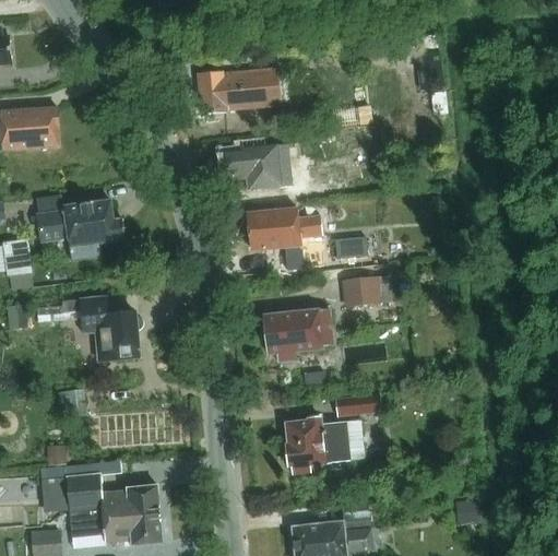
[(0,61),(11,61),(9,36),(0,37),(0,61)]
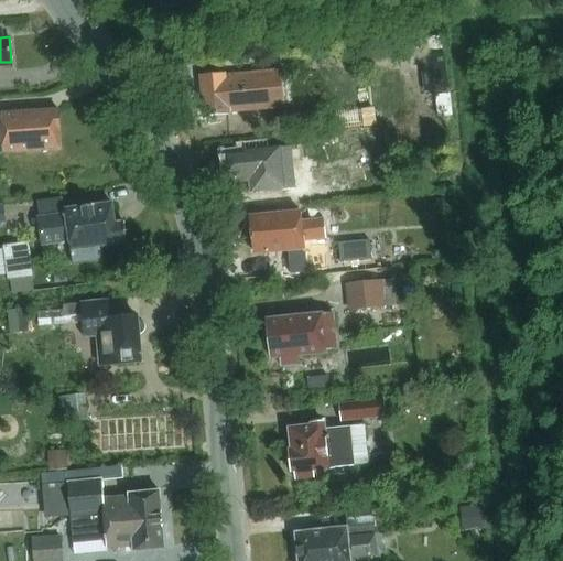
[(228,110),(284,105),(280,68),(225,74),(225,71),(199,74),(203,115),(228,112),(228,110)]
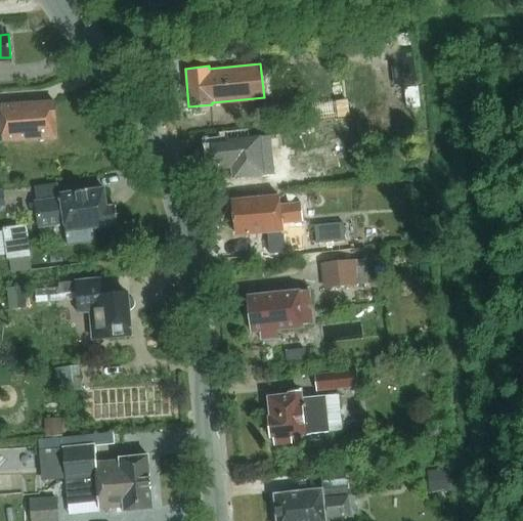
[(2,140),(55,136),(54,121),(55,121),(53,99),(0,103),(0,116),(2,140)]
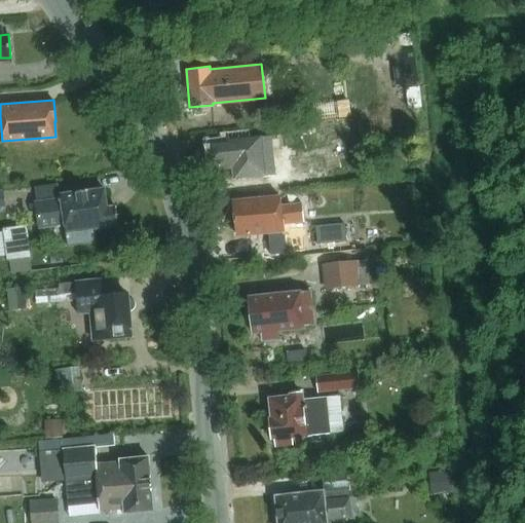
[(233,178),(280,174),(279,164),(273,165),(270,135),(229,139),(230,145),(213,147),(215,160),(222,160),(223,167),(232,166),(233,178)]
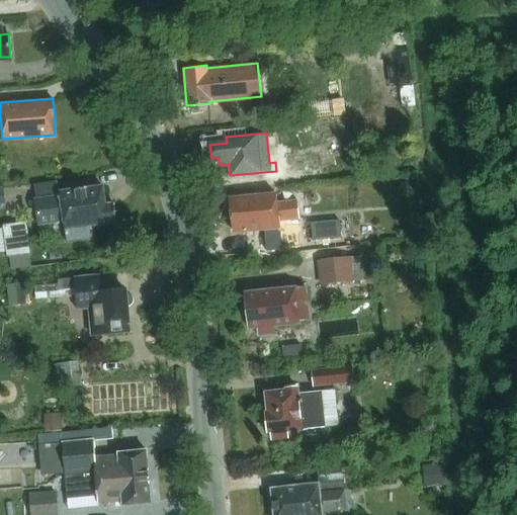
[(79,227),(115,222),(113,202),(104,203),(102,185),(59,191),(59,194),(34,198),(37,224),(63,220),(66,241),(80,239),(79,227)]
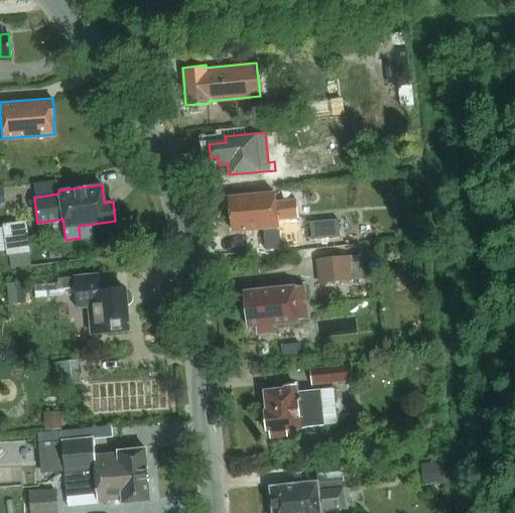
[(277,218),(297,216),(295,199),(275,201),(274,191),(229,196),(233,231),(263,227),(278,226),(277,218)]
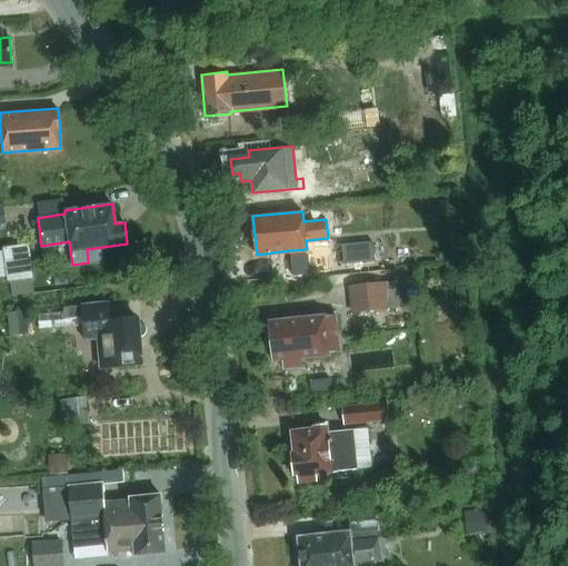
[(7,281),(33,277),(28,241),(2,246),(7,281)]
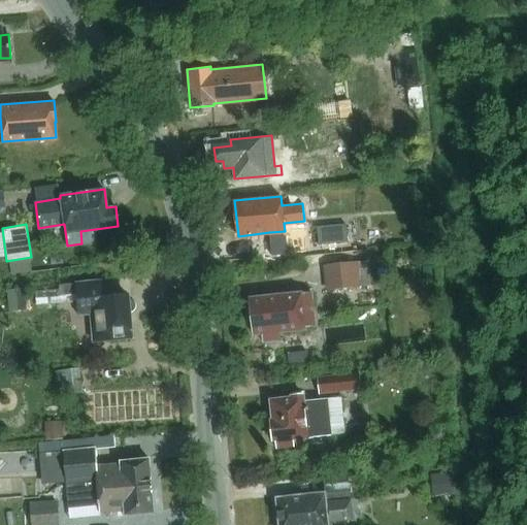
[(343,224),(315,227),(317,244),(346,242),(343,224)]
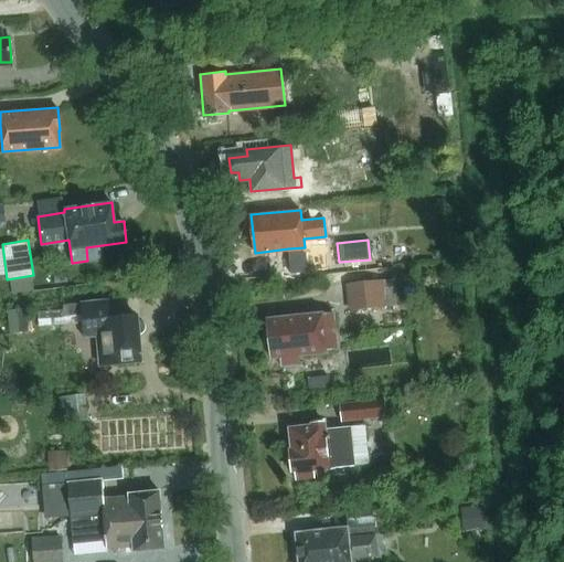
[(307,269),(305,247),(288,248),(290,272),(307,269)]
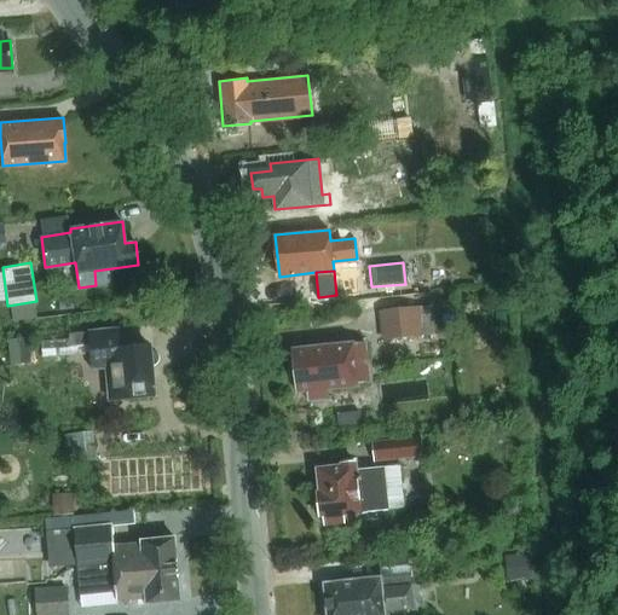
[(419,305),(379,309),(382,340),(422,335),(419,305)]
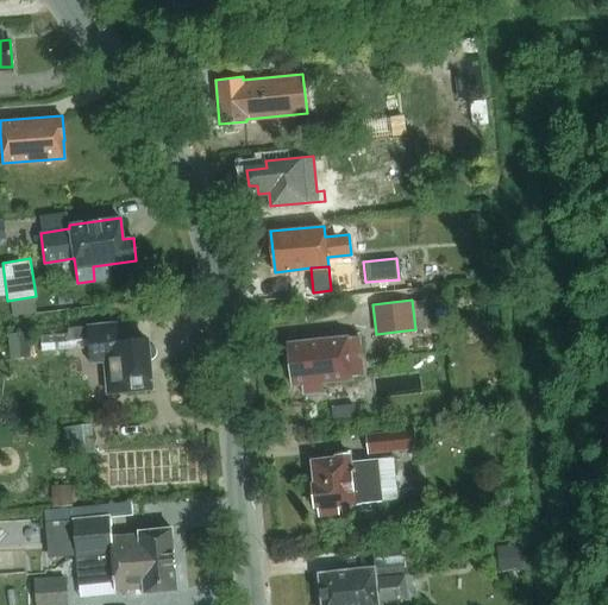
[(149,342),(146,342),(146,339),(117,341),(116,323),(67,327),(68,340),(87,338),(89,361),(104,359),(105,371),(107,371),(108,390),(151,385),(149,359),(150,359),(151,358),(152,357),(154,355),(155,354),(155,353),(155,351),(155,350),(155,348),(155,347),(154,346),(152,345),(151,344),(149,342)]
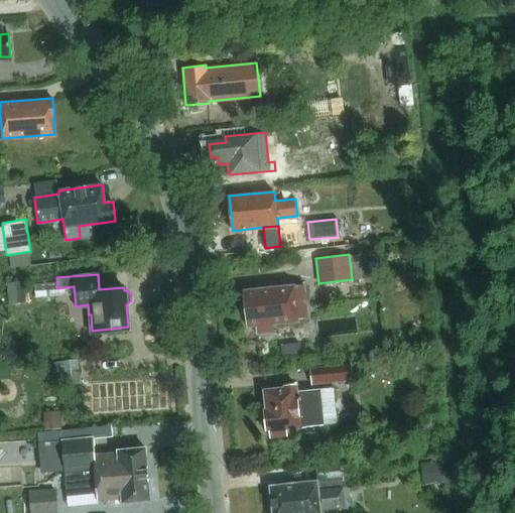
[(297,317),(307,316),(303,284),(293,285),(243,290),(247,327),(256,326),(257,334),(273,332),(272,324),(297,321),(297,317)]
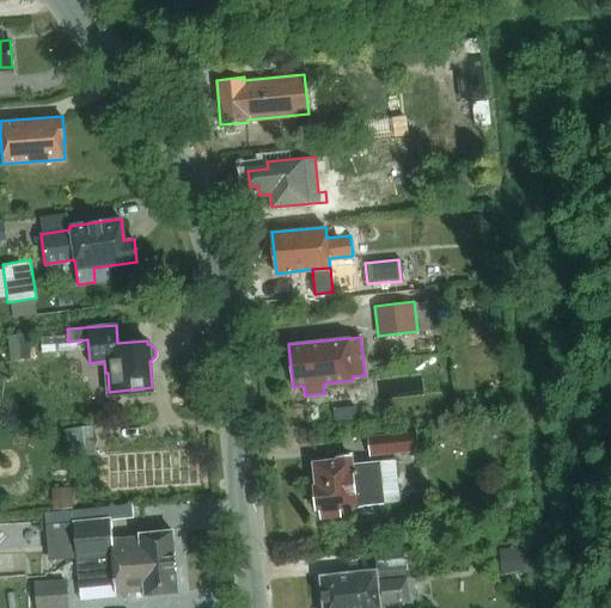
[(368,434),(370,454),(417,450),(415,430),(368,434)]
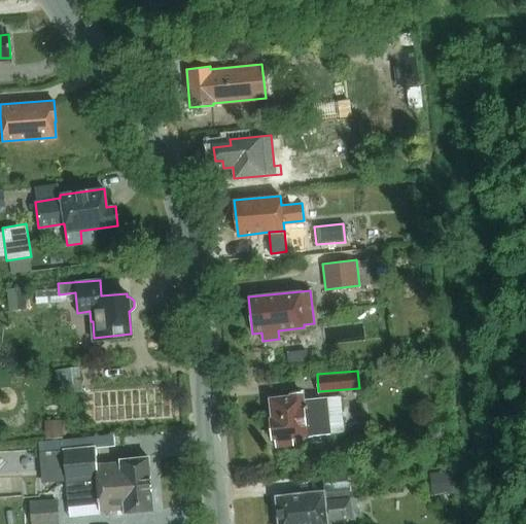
[(292,438),(308,437),(308,434),(344,430),(340,394),(304,398),(303,393),(289,394),(290,395),(268,397),(270,417),(270,422),(267,422),(269,434),(272,434),(272,440),(274,439),(275,446),(292,444),(292,438)]
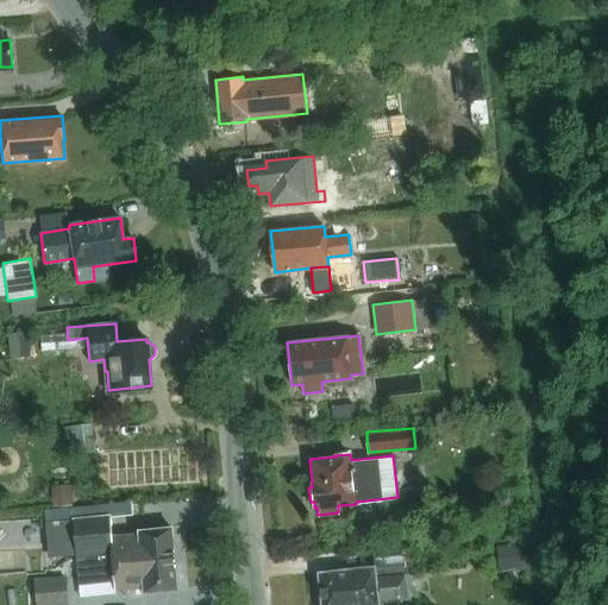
[(73,504),(70,484),(51,485),(52,505),(73,504)]
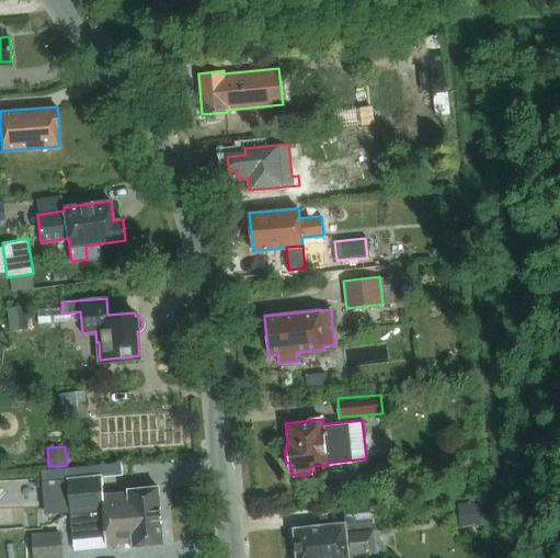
[(121,462),(93,464),(94,476),(101,475),(122,474),(121,462)]
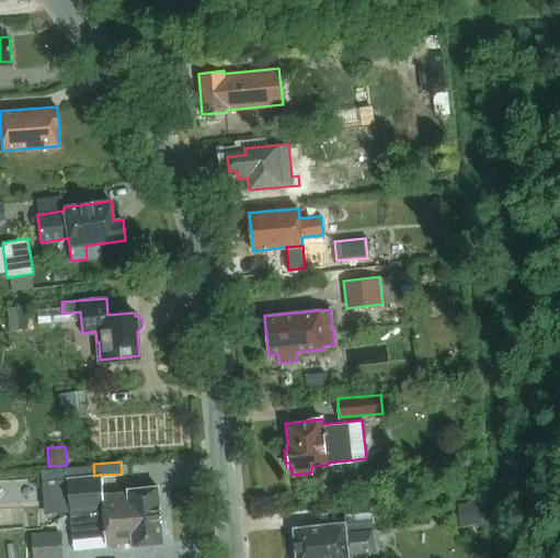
[(161,522),(160,515),(158,487),(127,489),(127,492),(103,494),(101,475),(94,476),(67,478),(69,511),(92,509),(98,509),(99,521),(130,517),(130,521),(138,520),(138,523),(161,522)]
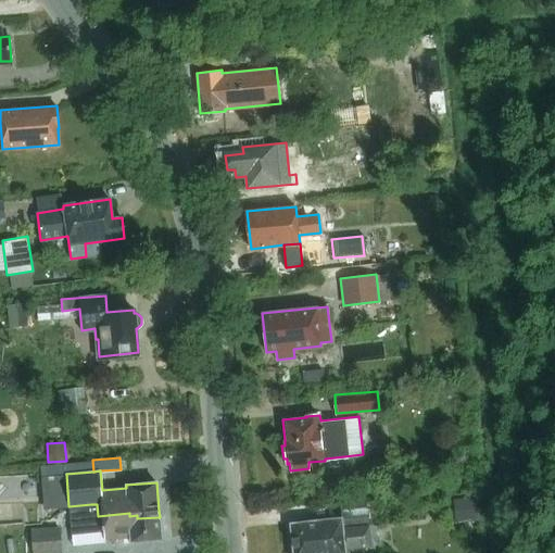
[(471,485),(454,487),(455,493),(472,491),(471,485)]
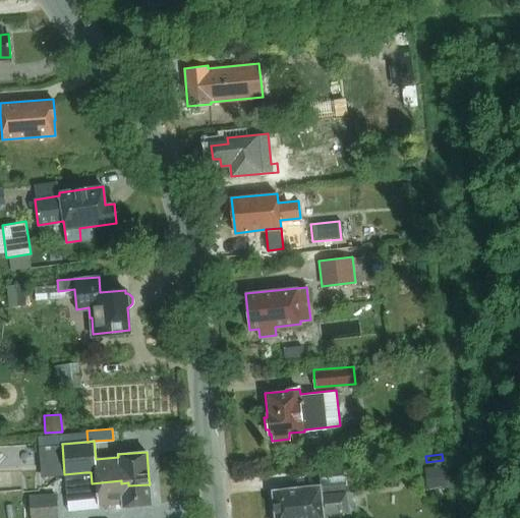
[(444,465),(426,466),(428,488),(446,486),(444,465)]
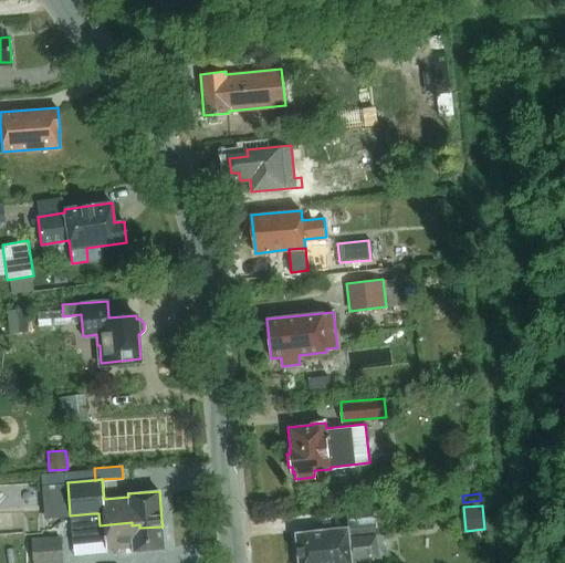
[(164,549),(163,527),(139,528),(139,524),(132,525),(132,522),(100,525),(98,513),(93,513),(70,515),(73,543),(77,543),(77,552),(93,551),(92,542),(105,540),(106,549),(108,549),(112,551),(117,550),(119,548),(133,546),(134,551),(164,549)]
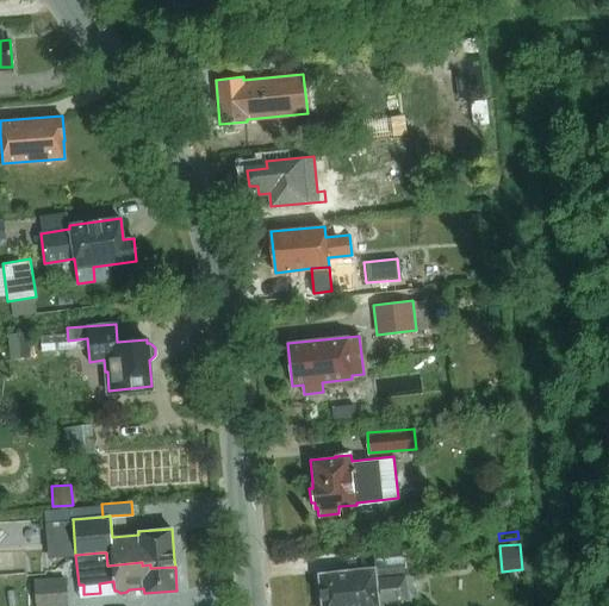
[(403,566),(402,554),(373,557),(374,568),(403,566)]
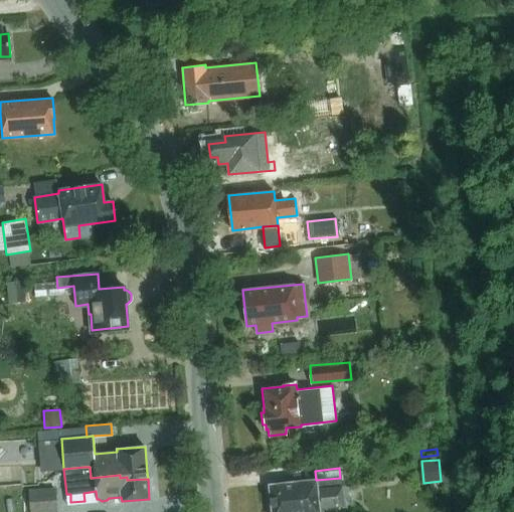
[(317,488),(316,480),(269,485),(272,511),(319,511),(319,507),(343,505),(341,486),(317,488)]
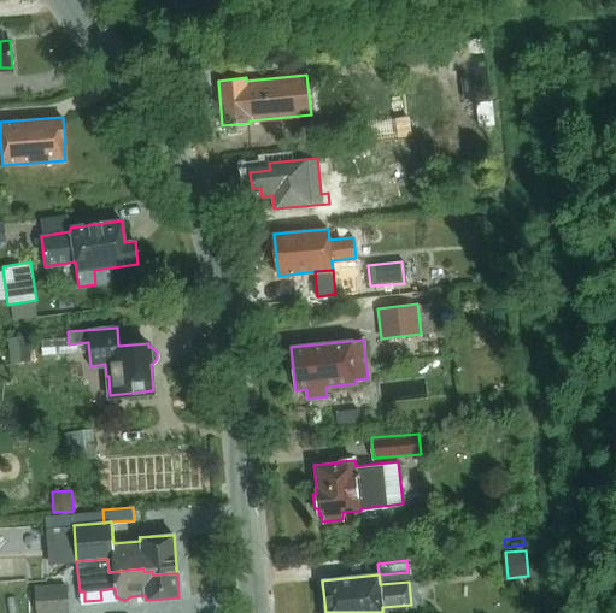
[(66,612),(65,583),(36,584),(37,612),(66,612)]
